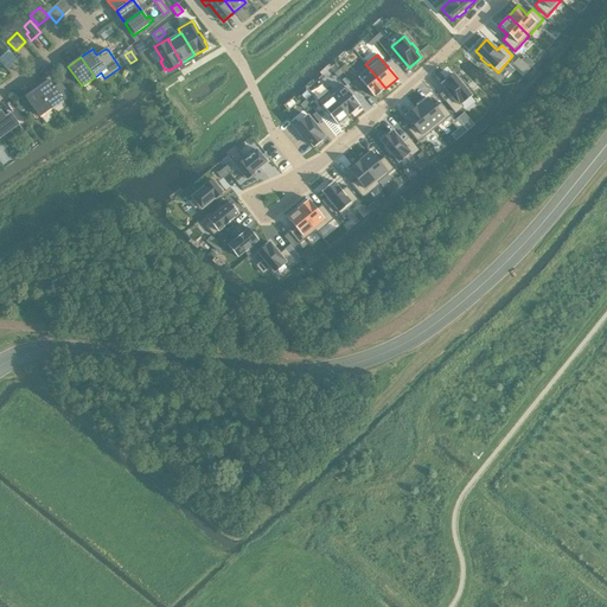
[(368,66),(356,76),(375,97),(385,88),(368,66)]
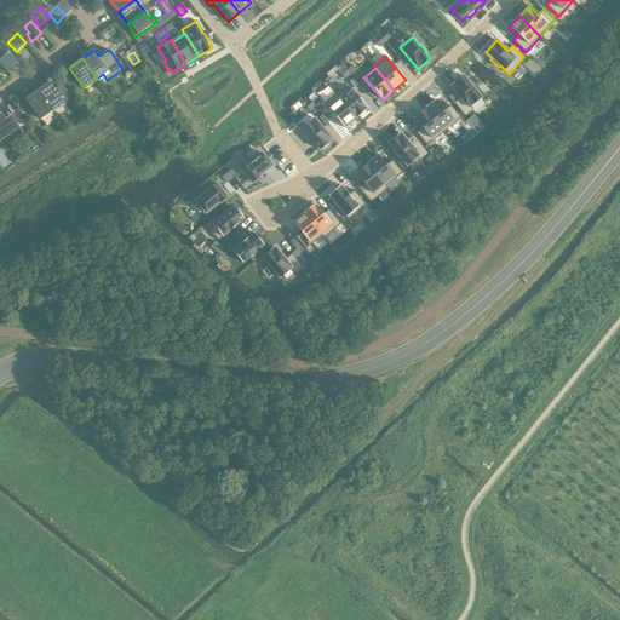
[(463,76),(451,86),(460,98),(454,103),(465,115),(472,109),(470,107),(481,97),(475,90),(476,89),(469,81),(468,81),(463,76)]
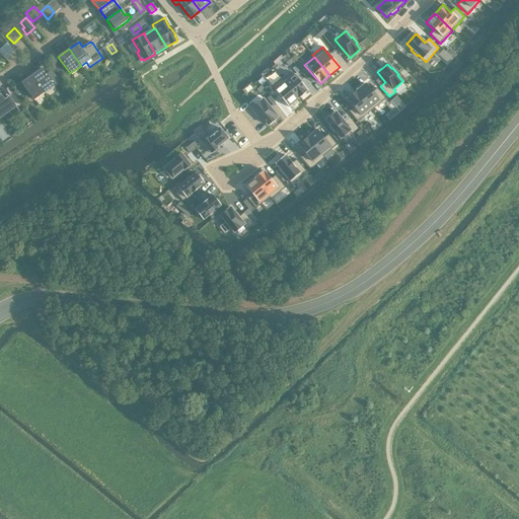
[(31,75),(44,92),(54,85),(42,68),(31,75)]
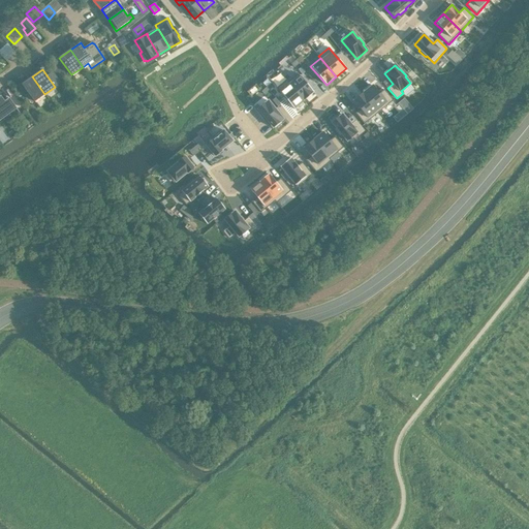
[(288,82),(304,101),(314,93),(298,73),(288,82)]
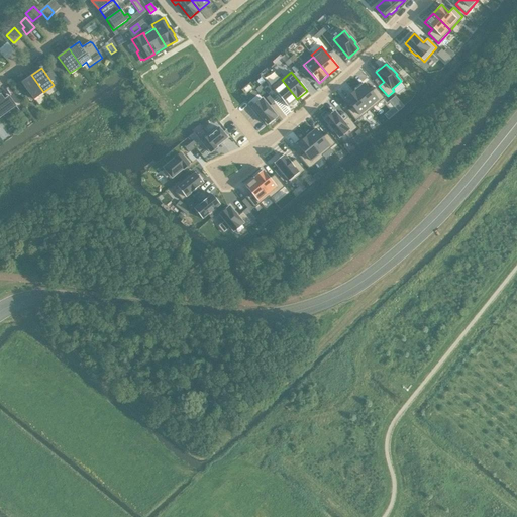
[(43,92),(31,75),(21,83),(33,99),(43,92)]
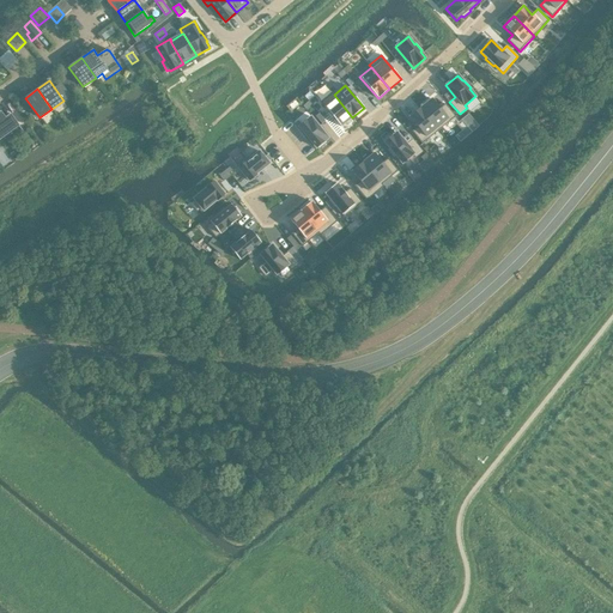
[(333,92),(321,102),(340,127),(352,117),(334,95),(333,92)]
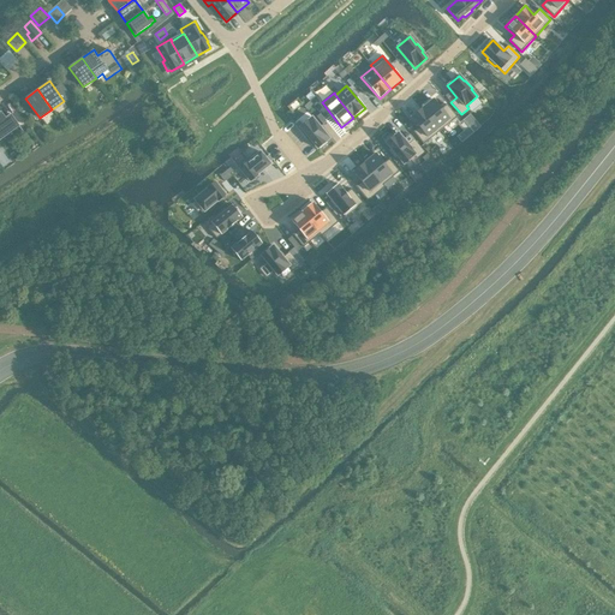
[(433,100),(422,108),(440,131),(457,117),(447,105),(441,109),(433,100)]
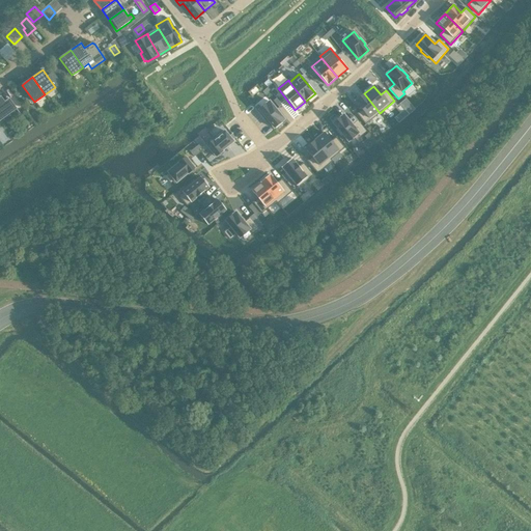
[(364,93),(355,102),(362,110),(357,114),(366,124),(380,113),(364,93)]
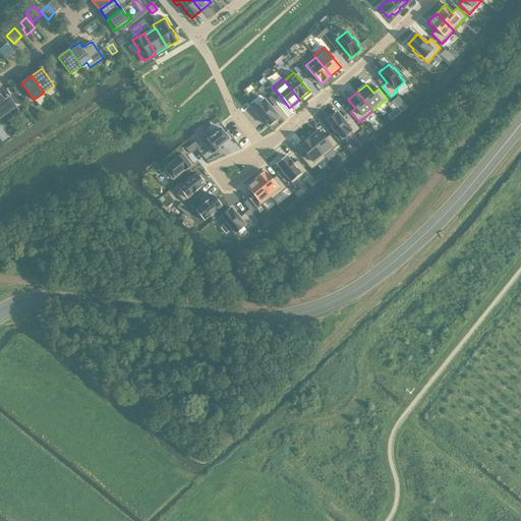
[(0,119),(16,108),(9,97),(4,100),(0,95),(0,119)]
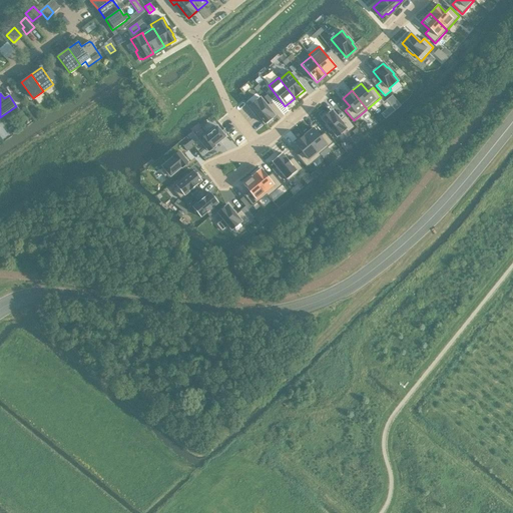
[(261,98),(249,106),(265,124),(266,123),(267,124),(274,119),(272,118),(275,115),(261,98)]
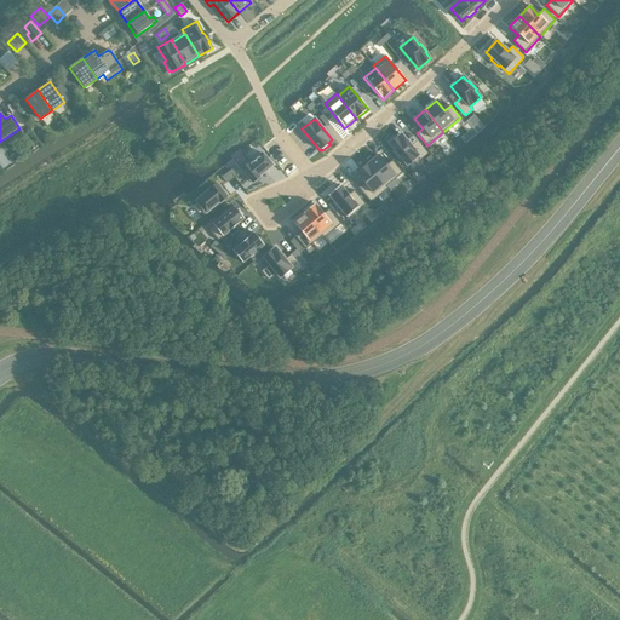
[(401,133),(389,144),(394,150),(391,151),(399,160),(400,158),(407,166),(418,156),(420,159),(428,154),(417,141),(411,145),(401,133)]
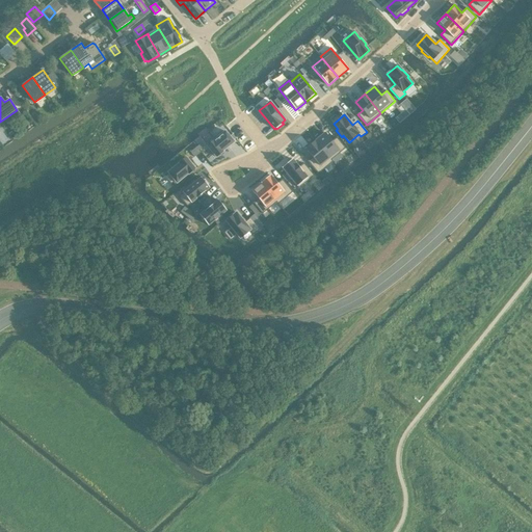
[(0,126),(0,138),(3,143),(9,139),(0,126)]
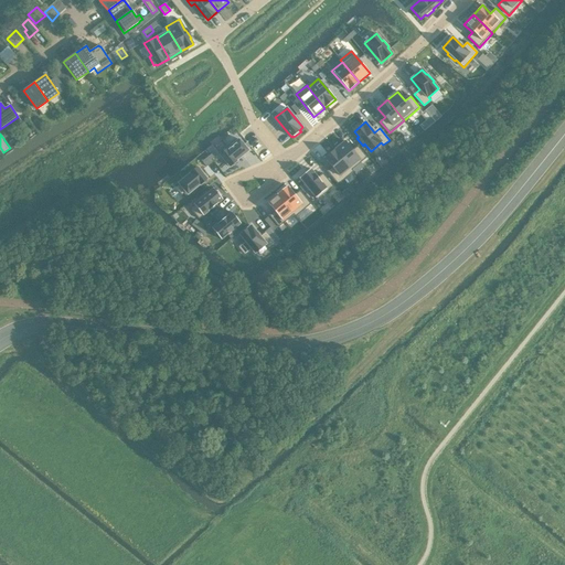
[(230,147),(220,156),(230,167),(237,161),(236,161),(248,151),(240,139),(237,141),(236,140),(228,146),(230,147)]
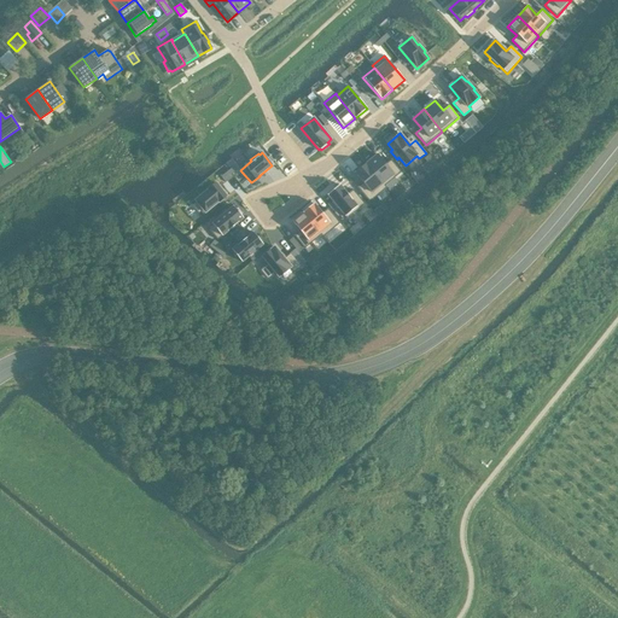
[(377,155),(366,164),(386,188),(403,174),(391,159),(385,164),(377,155)]
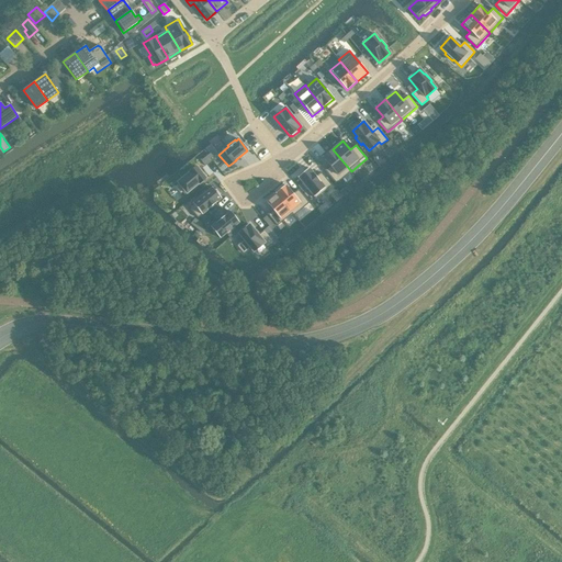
[(333,149),(323,157),(330,166),(325,170),(336,183),(351,171),(333,149)]
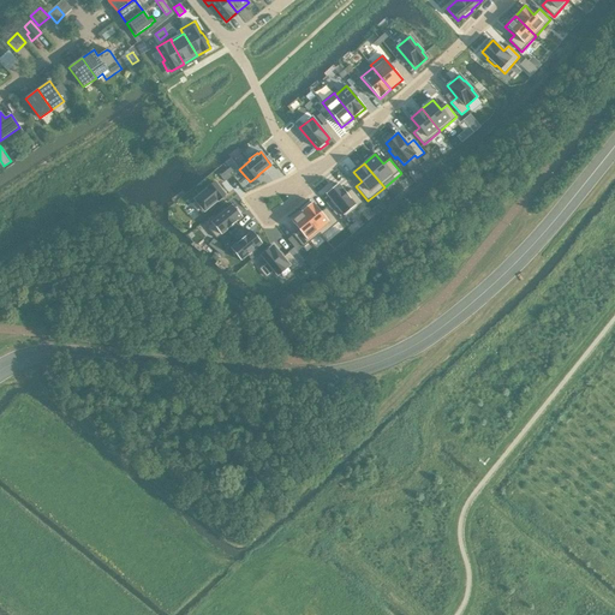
[(227,169),(220,175),(225,181),(232,175),(231,173),(227,169)]
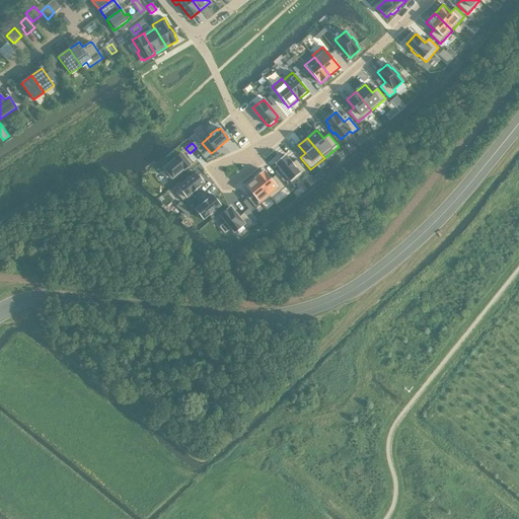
[(163,171),(161,172),(167,178),(168,177),(170,179),(183,169),(183,170),(191,164),(181,154),(162,169),(163,171)]
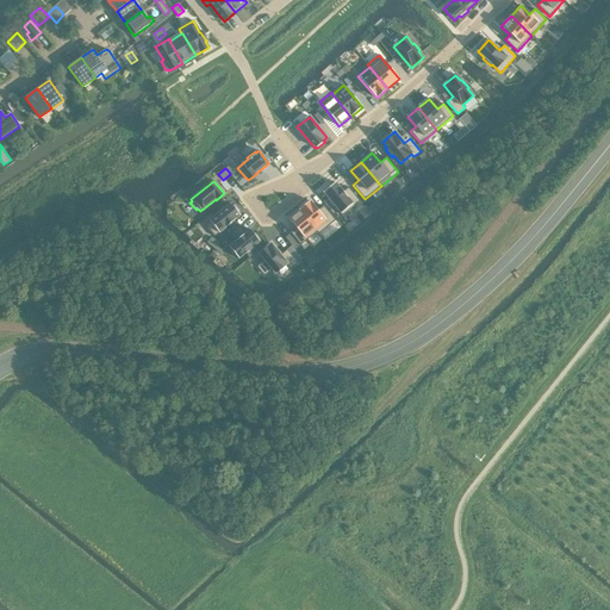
[(335,182),(323,192),(328,198),(325,200),(332,209),(335,206),(342,216),(360,201),(348,187),(343,192),(335,182)]
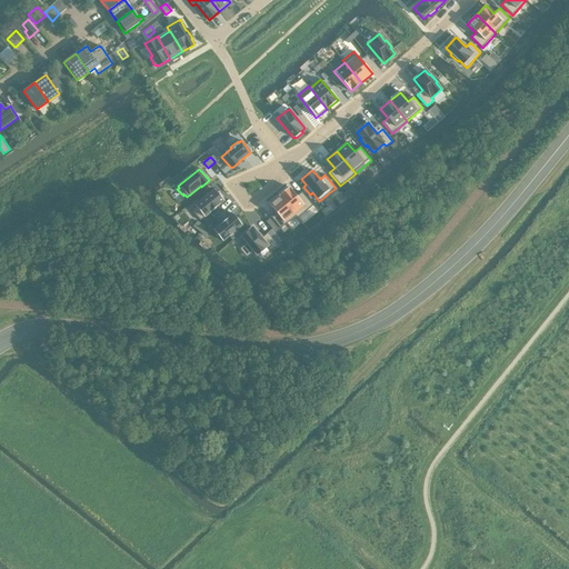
[(289,187),(279,196),(296,216),(296,217),(297,218),(312,206),(301,192),(297,196),(289,187)]
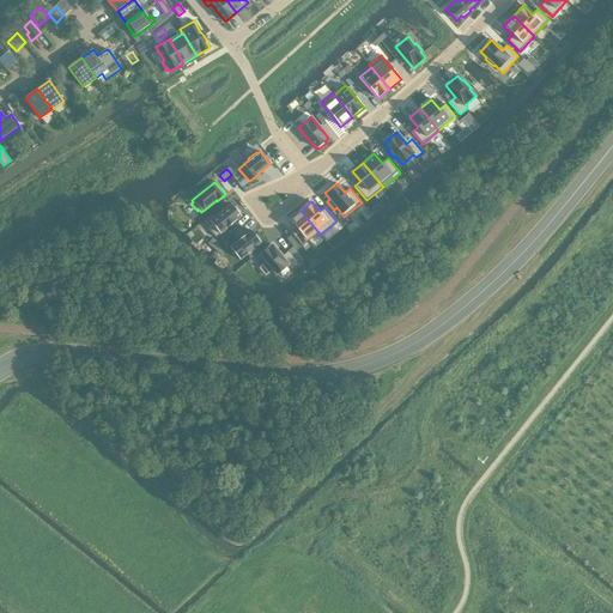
[(217,217),(206,225),(216,238),(241,217),(240,214),(242,212),(236,205),(234,207),(231,205),(226,210),(224,206),(214,214),(217,217)]
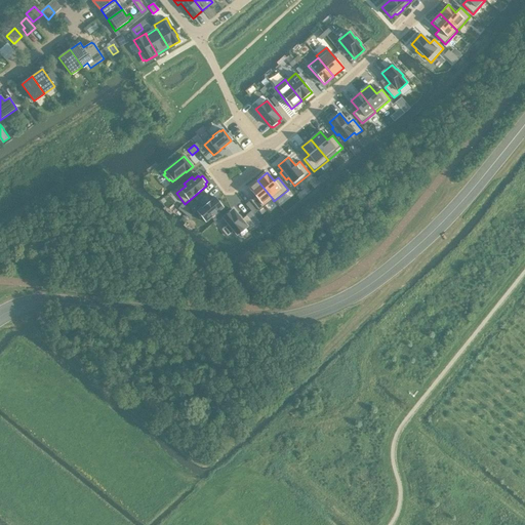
[(257,180),(248,188),(254,197),(250,200),(258,211),(273,200),(273,199),(257,180)]
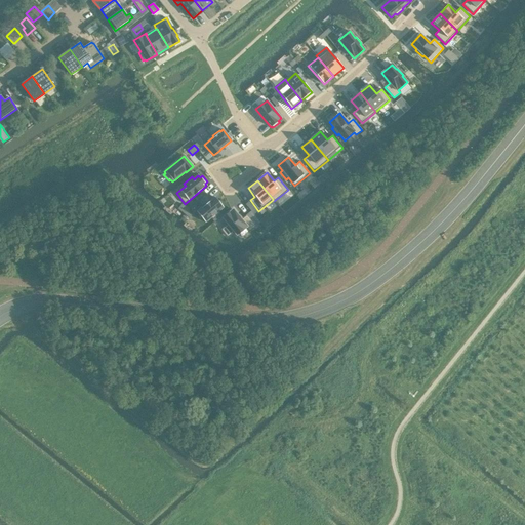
[(215,197),(197,212),(205,223),(211,217),(213,220),(220,213),(218,211),(224,207),(215,197)]
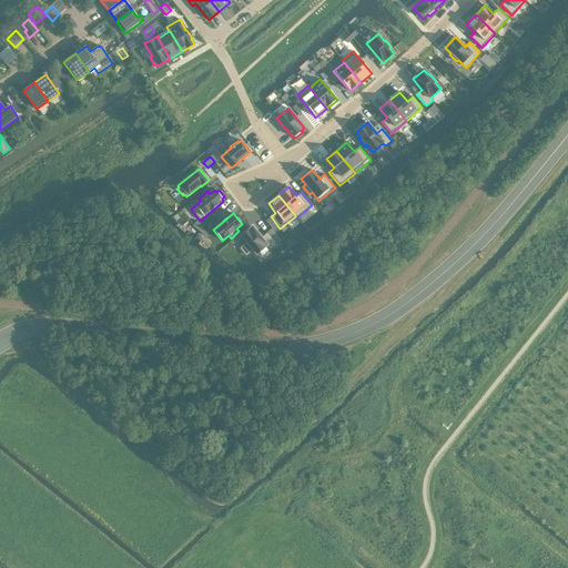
[(196,221),(193,226),(200,232),(202,229),(204,226),(196,221)]
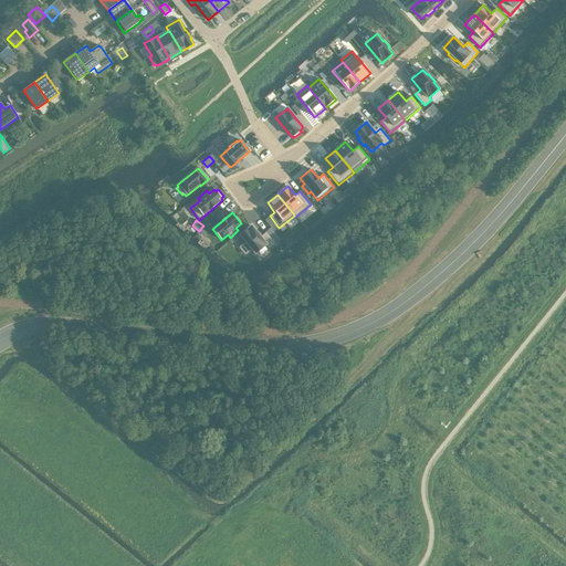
[(245,242),(239,248),(245,254),(252,249),(255,253),(265,245),(269,249),(275,243),(265,232),(260,237),(251,226),(240,236),(245,242)]
